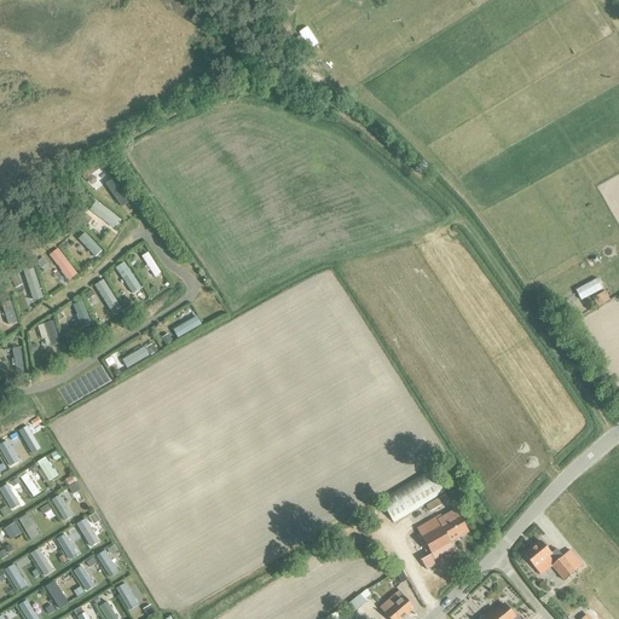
[(129,202),(114,179),(105,184),(121,208),(129,202)]
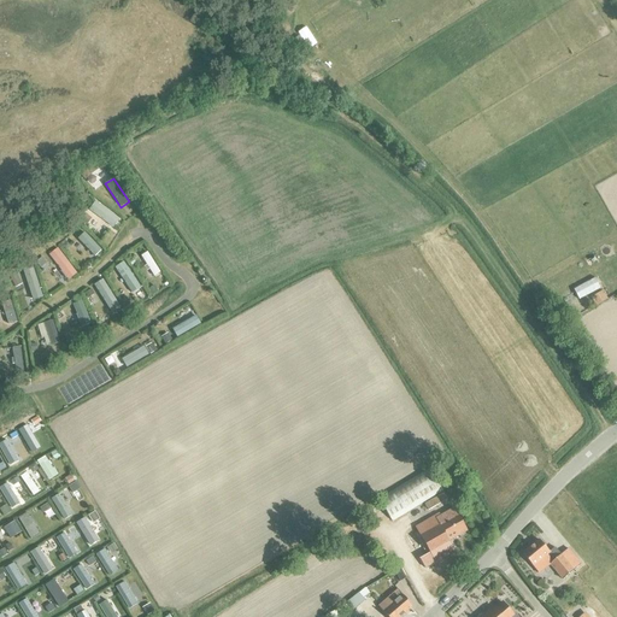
[(119,219),(97,201),(89,210),(113,228),(119,219)]
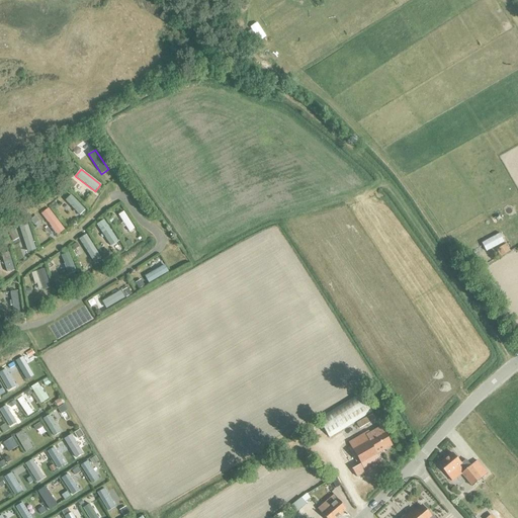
[(85,209),(71,195),(65,200),(80,216),(85,209)]
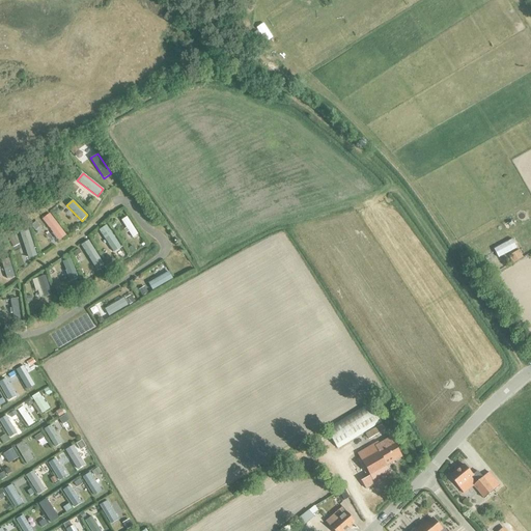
[(66,235),(50,214),(42,219),(59,242),(66,235)]
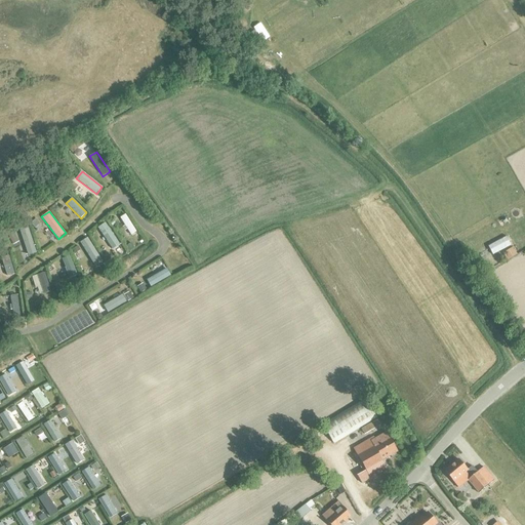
[(136,232),(125,214),(120,217),(130,235),(136,232)]
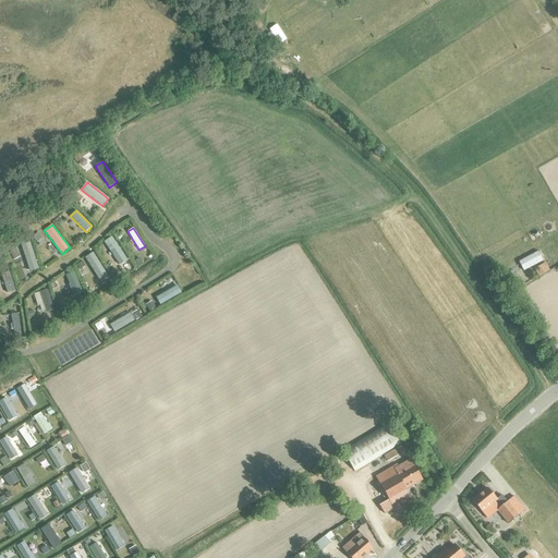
[(38,234),(33,238),(35,243),(41,240),(38,234)]
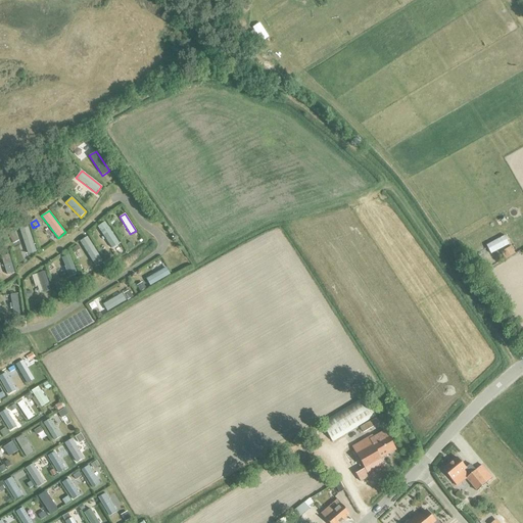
[(120,243),(104,222),(97,227),(111,248),(120,243)]
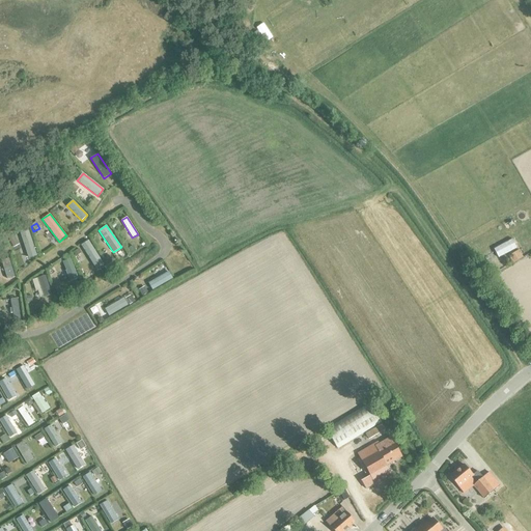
[(37,256),(28,229),(19,232),(28,259),(37,256)]
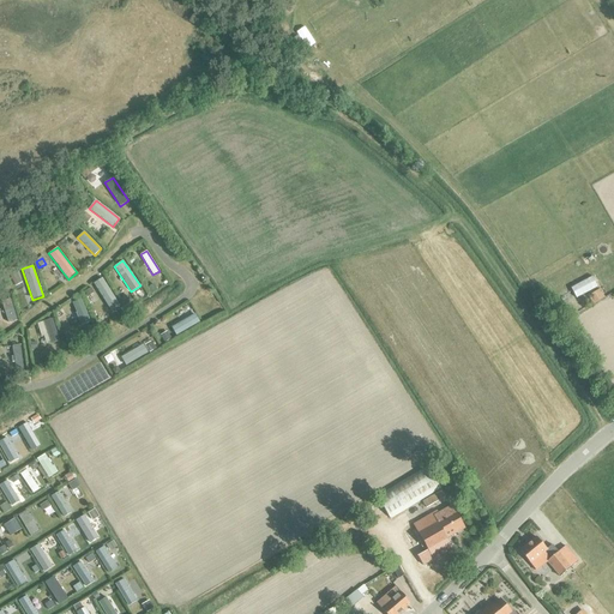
[(8,276),(14,287),(22,283),(16,272),(8,276)]
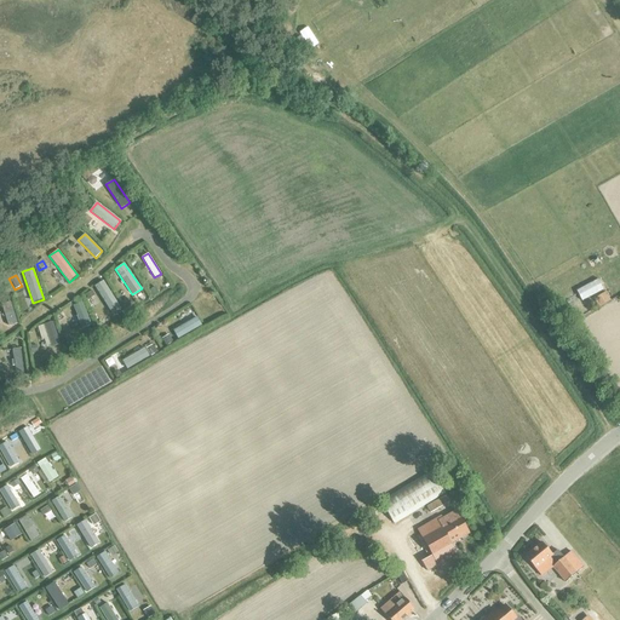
[(121,309),(103,280),(95,286),(112,315),(121,309)]
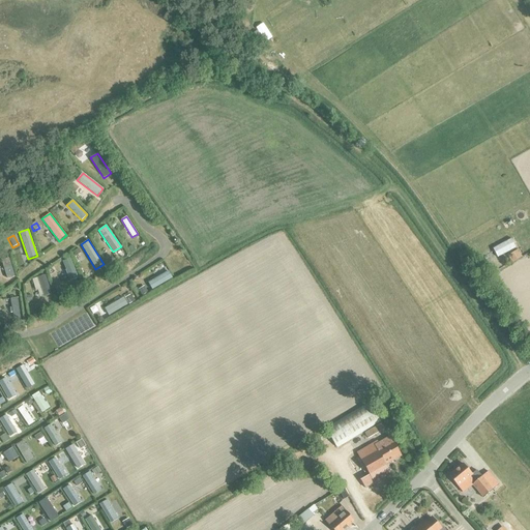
[(518,251),(508,256),(512,263),(522,258),(518,251)]
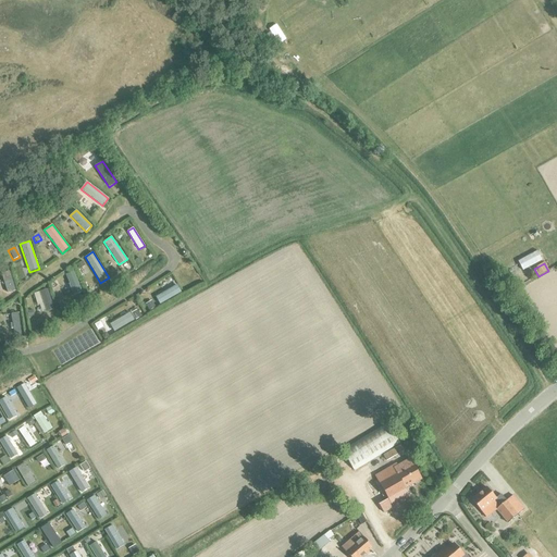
[(15,291),(9,271),(1,273),(8,293),(15,291)]
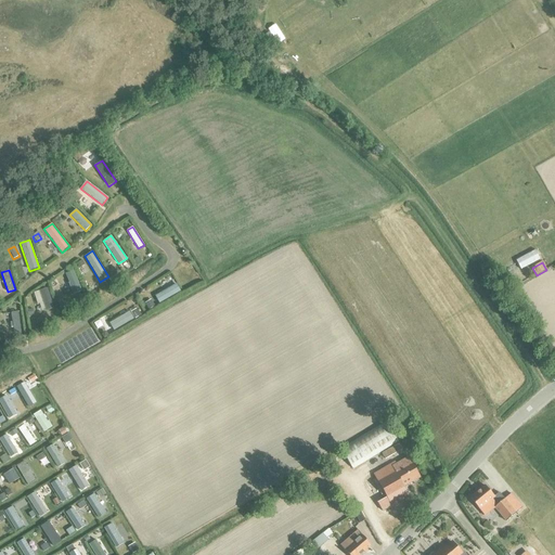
[(74,294),(81,291),(73,270),(65,273),(74,294)]
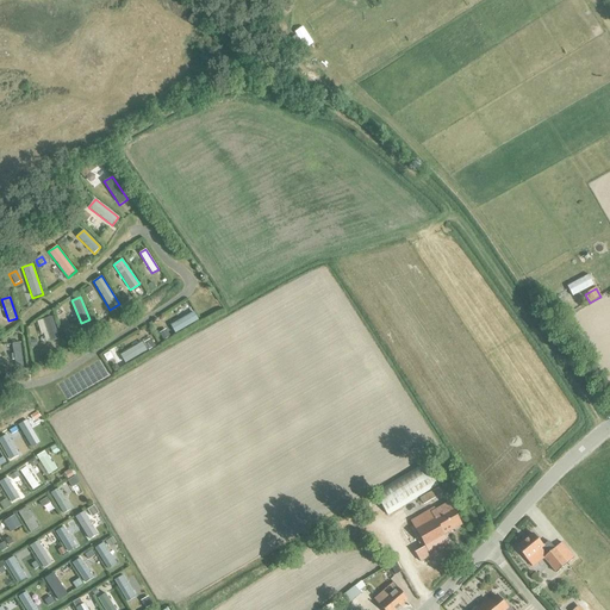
[(175,334),(199,319),(193,311),(169,325),(175,334)]
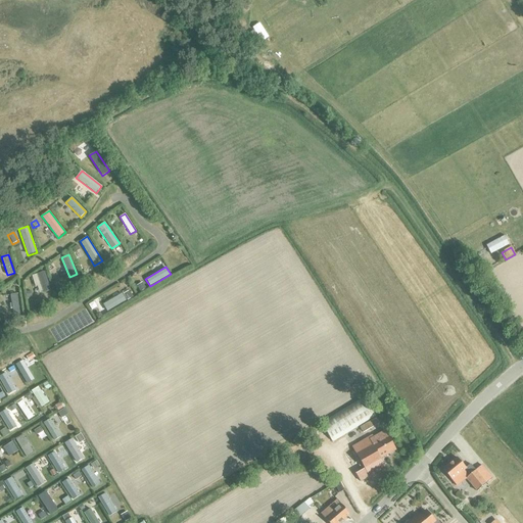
[(50,290),(44,272),(37,274),(43,293),(50,290)]
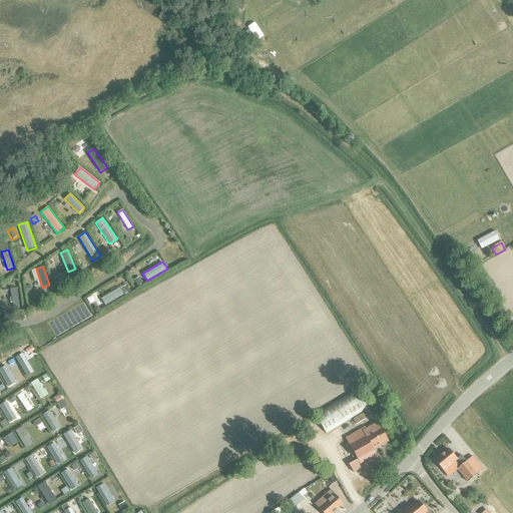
[(138,277),(133,281),(137,287),(142,283),(138,277)]
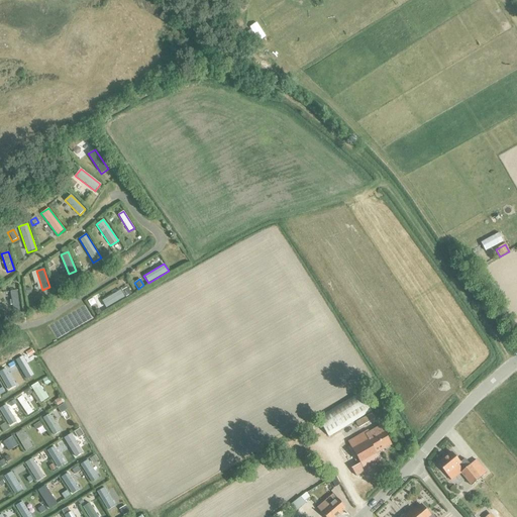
[(127,288),(121,291),(125,297),(130,294),(127,288)]
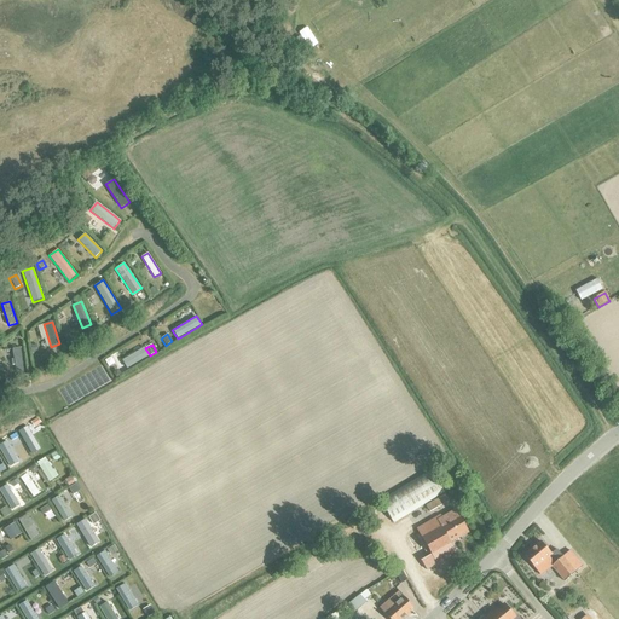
[(127,369),(150,356),(144,347),(121,360),(127,369)]
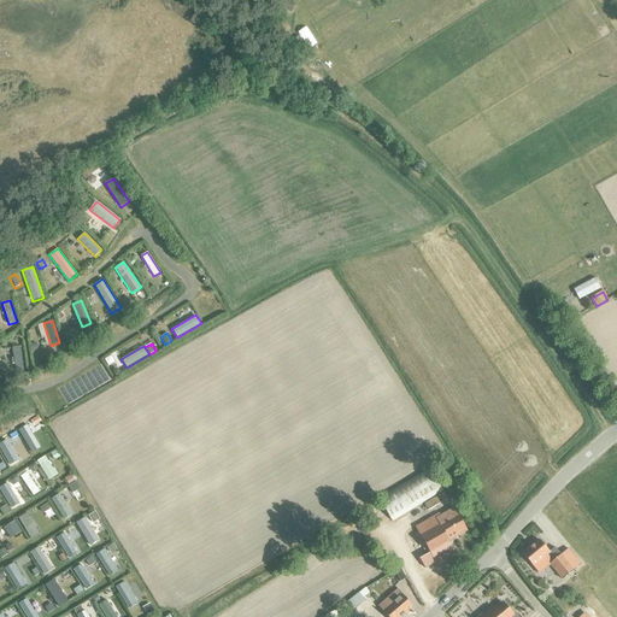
[(23,370),(21,347),(12,347),(13,358),(11,358),(11,364),(15,364),(16,371),(23,370)]
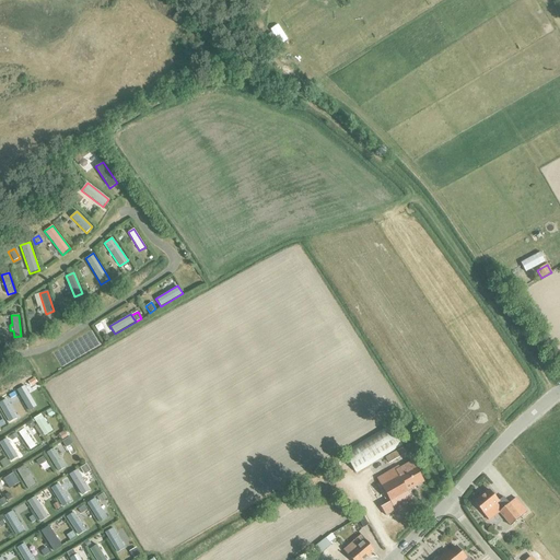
[(25,391),(20,394),(30,410),(35,407),(25,391)]
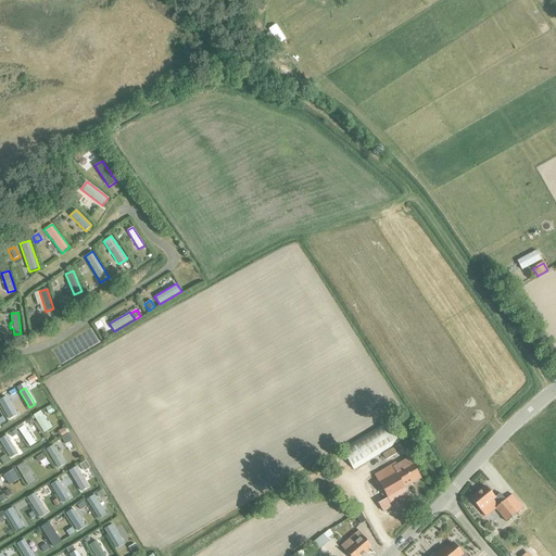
[(5,397),(0,400),(0,402),(9,417),(14,413),(5,397)]
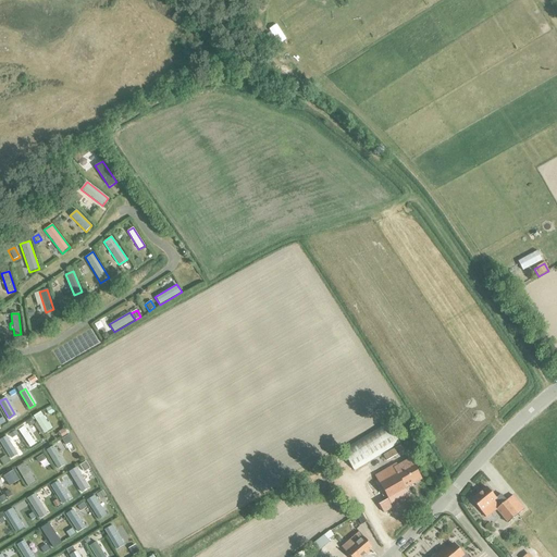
[(50,406),(46,409),(49,416),(54,412),(50,406)]
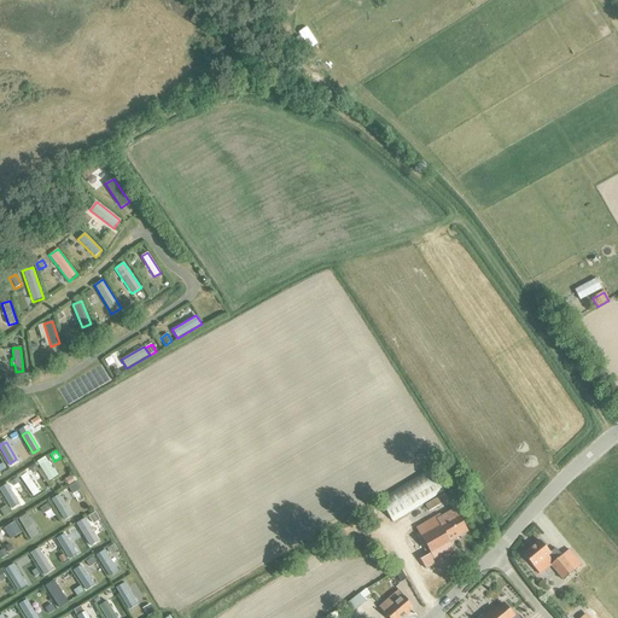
[(45,458),(38,462),(50,482),(58,476),(54,468),(53,470),(45,458)]
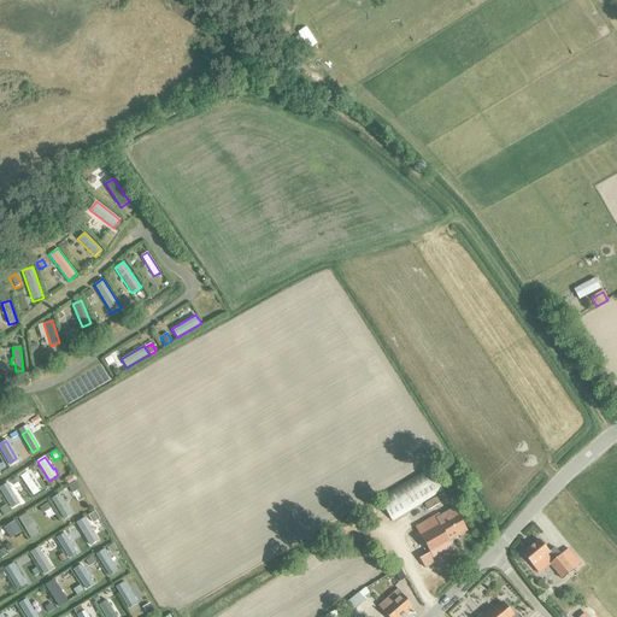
[(429,469),(378,499),(393,522),(444,492),(429,469)]
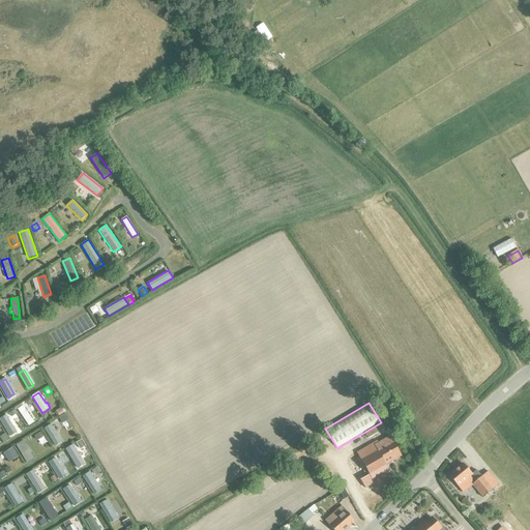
[(23,405),(18,409),(26,422),(32,419),(23,405)]
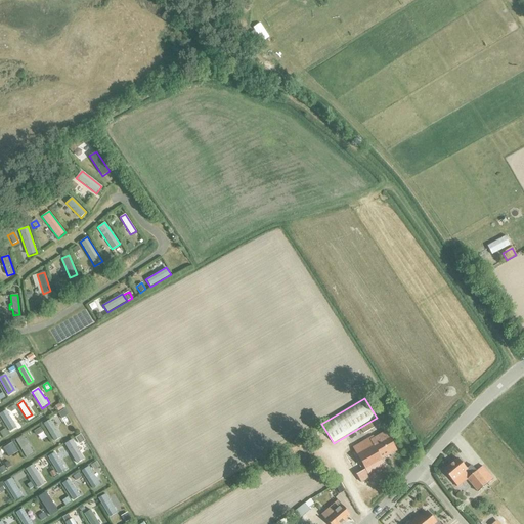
[(63,409),(57,413),(60,419),(67,416),(63,409)]
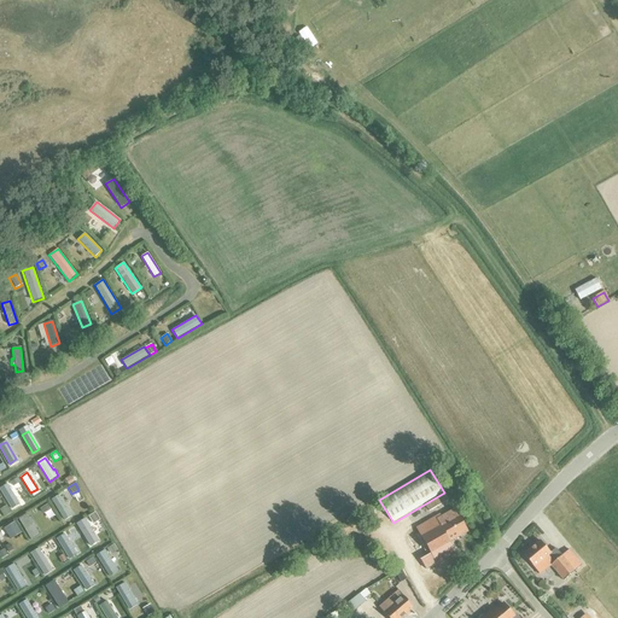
[(7,484),(0,488),(12,508),(18,503),(7,484)]
